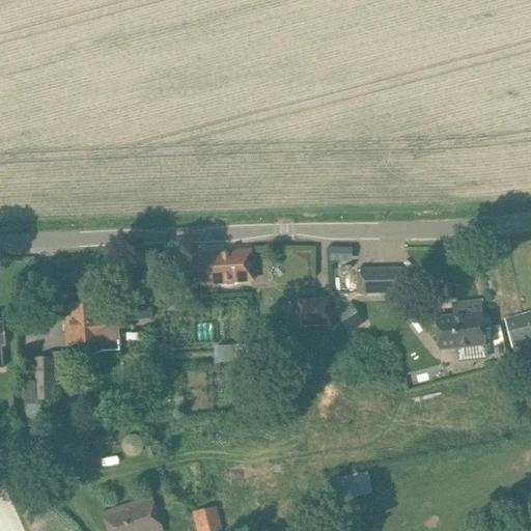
[(253,282),(251,251),(238,252),(198,254),(200,285),(253,282)]
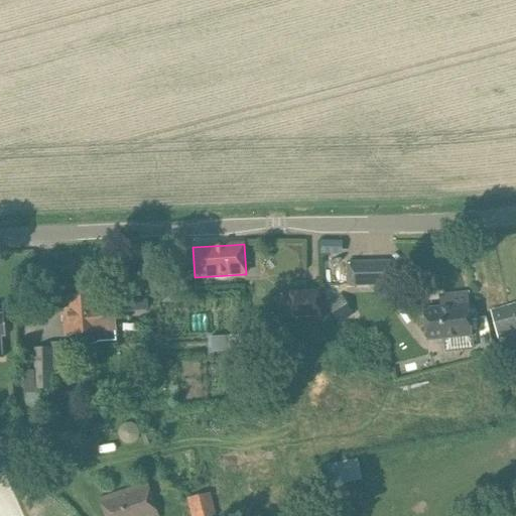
[(392,285),(391,261),(347,262),(348,286),(392,285)]
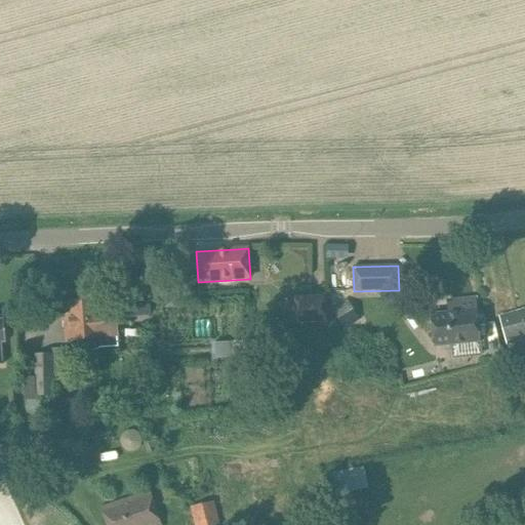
[(149,316),(147,294),(121,295),(123,318),(149,316)]
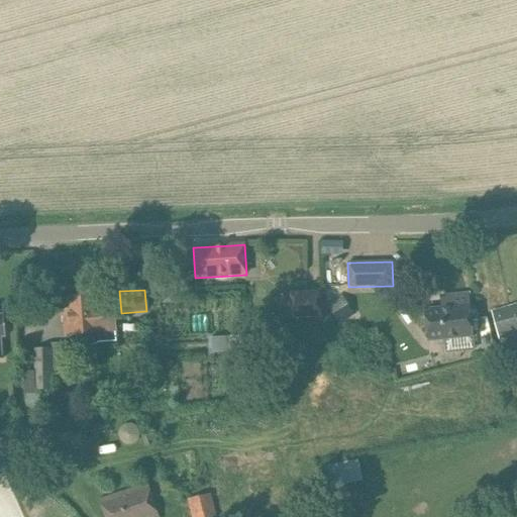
[(322,317),(320,293),(290,294),(292,319),(322,317)]
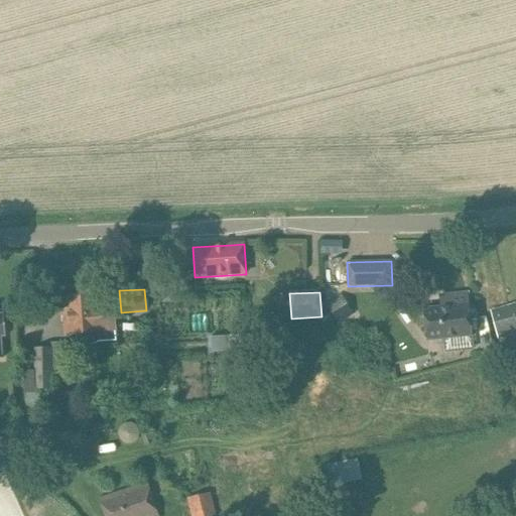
[(448,306),(424,309),(427,340),(472,336),(467,293),(447,295),(448,306)]
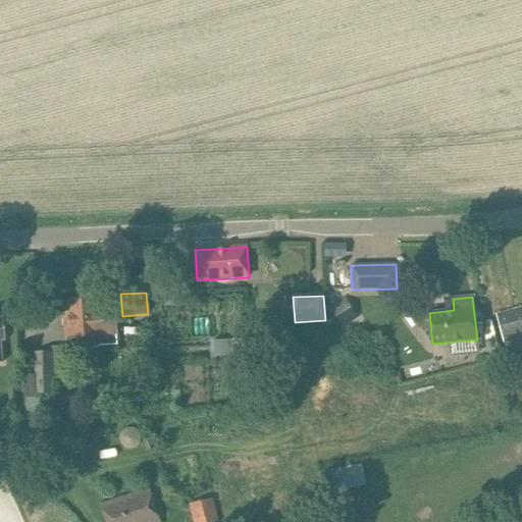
[(95,321),(94,298),(69,300),(70,313),(64,314),(65,327),(71,327),(72,338),(76,338),(77,350),(98,348),(98,347),(117,346),(115,320),(95,321)]
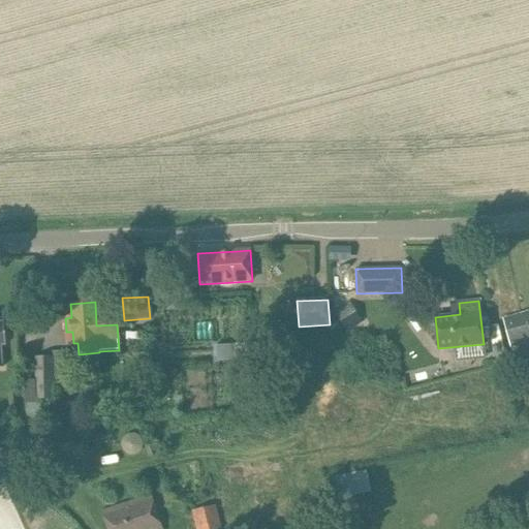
[(528,340),(528,311),(503,318),(510,345),(528,340)]
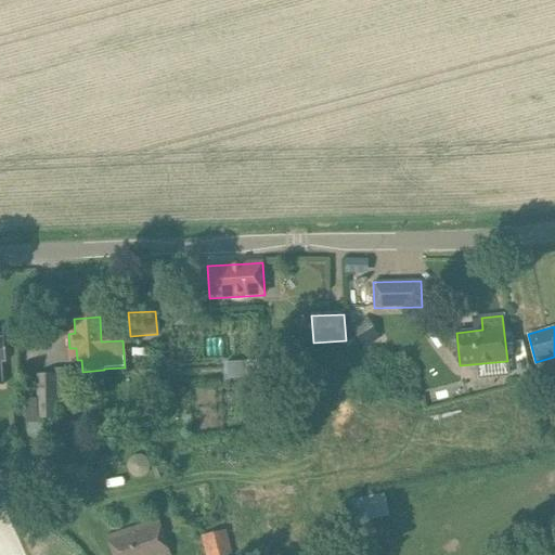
[(231,363),(231,378),(247,378),(246,362),(231,363)]
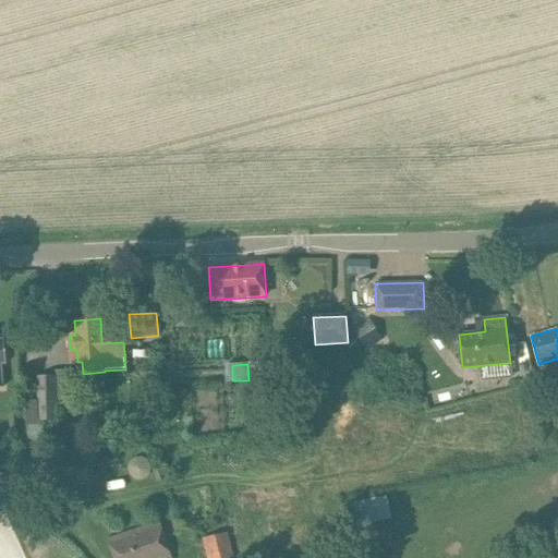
[(71,398),(70,370),(56,370),(56,376),(36,377),(37,400),(25,401),(27,449),(43,448),(41,422),(58,421),(57,399),(71,398)]
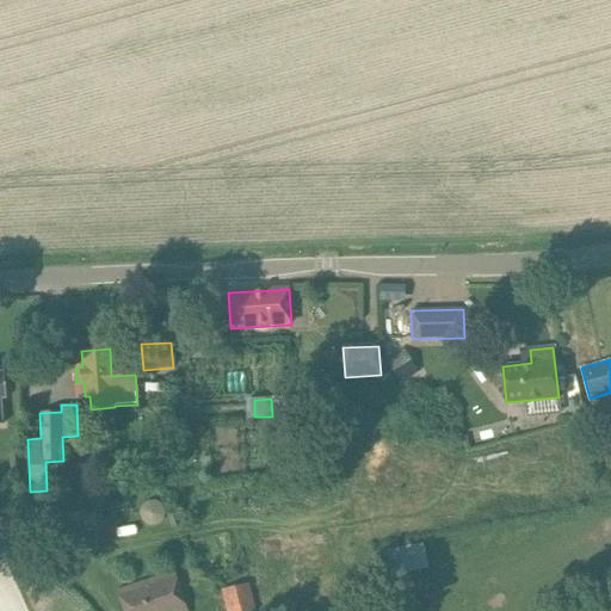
[(602,412),(586,417),(593,439),(609,434),(602,412)]
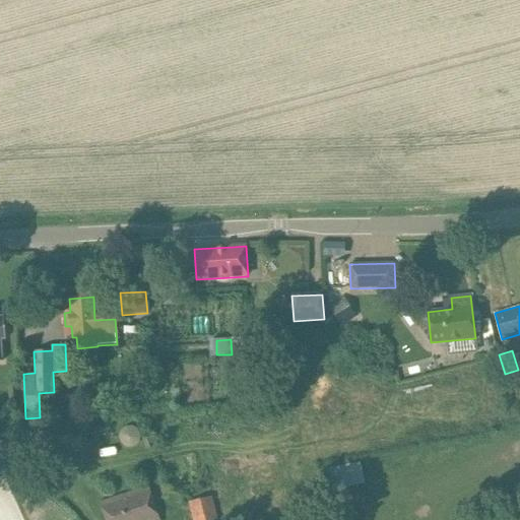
[(118,396),(121,409),(131,407),(128,394),(118,396)]
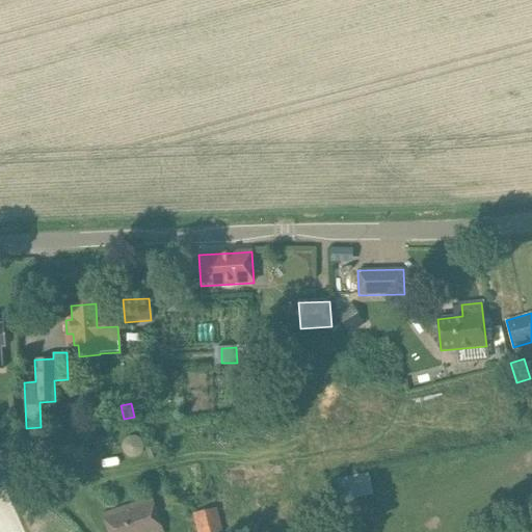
[(124,445),(123,447),(124,449),(124,450),(125,452),(126,454),(128,455),(129,456),(130,456),(132,457),(134,456),(136,456),(138,455),(140,454),(141,453),(141,451),(142,449),(142,447),(142,445),(141,443),(140,441),(139,440),(137,439),(135,437),(133,437),(132,437),(130,437),(128,439),(126,440),(125,442),(124,443),(124,445)]
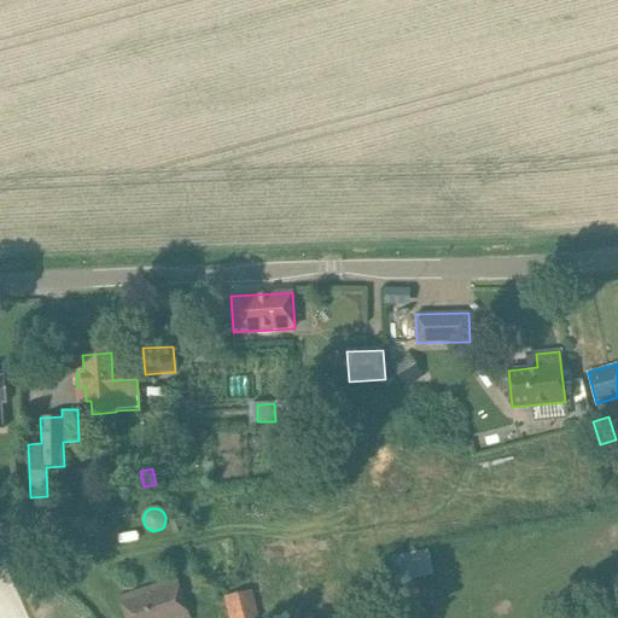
[(98,537),(95,509),(54,512),(57,540),(98,537)]
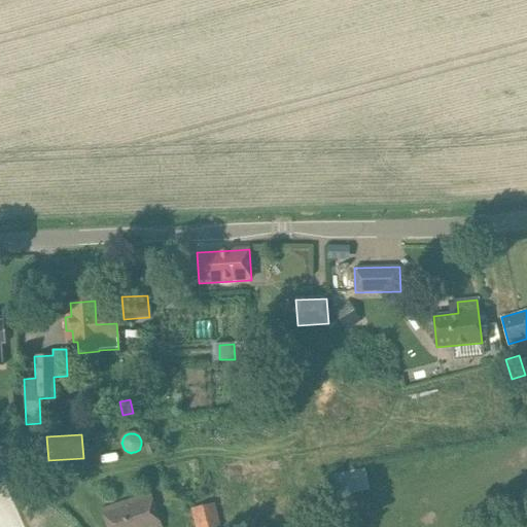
[(0,471),(11,469),(6,448),(0,449),(0,471)]
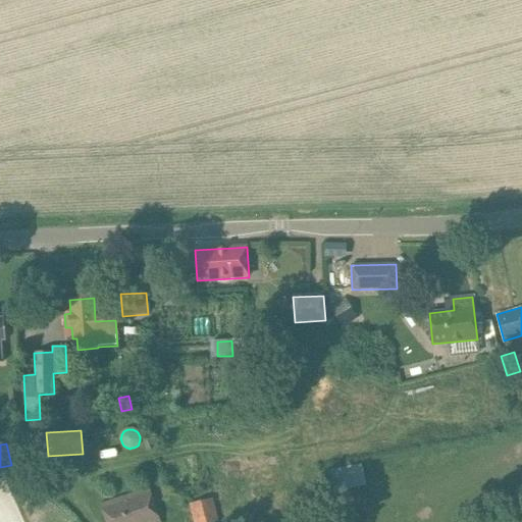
[(326,472),(330,491),(365,484),(361,465),(326,472)]
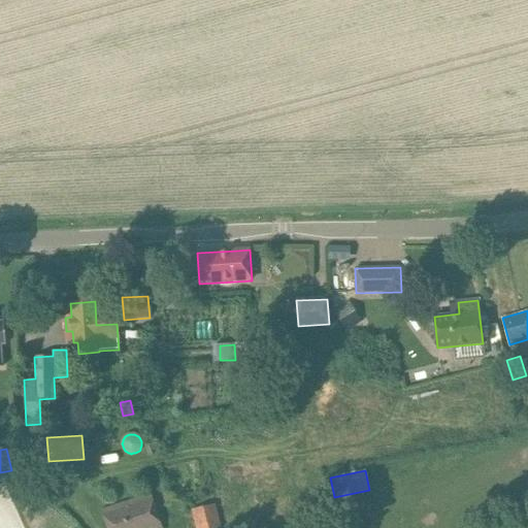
[(161,527),(151,495),(102,512),(107,527),(161,527)]
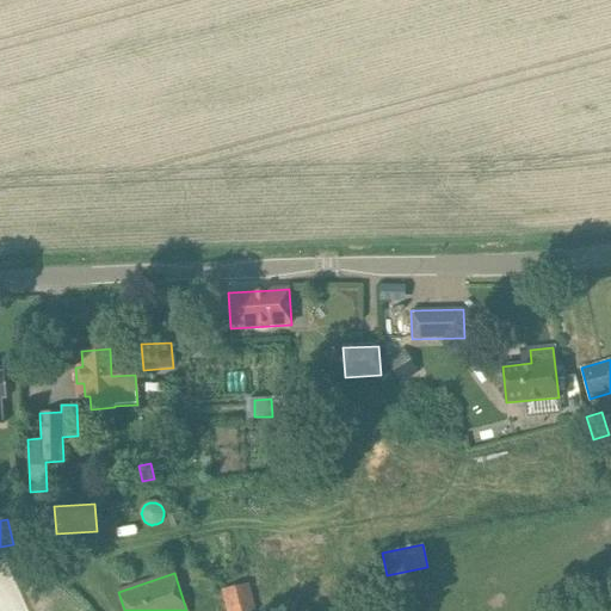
[(254,610),(250,584),(221,590),(226,610),(254,610)]
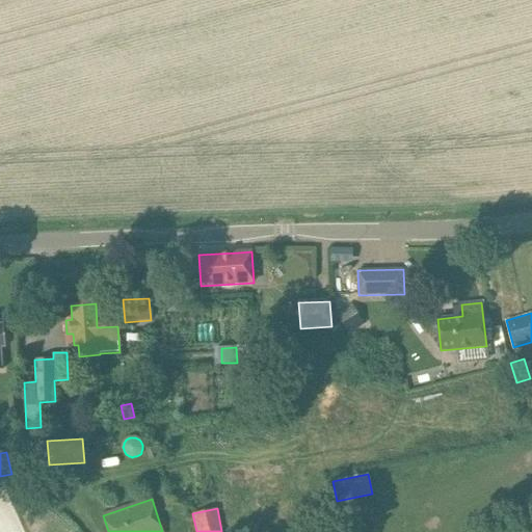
[(514,525),(496,531),(524,531),(521,523),(514,525)]
